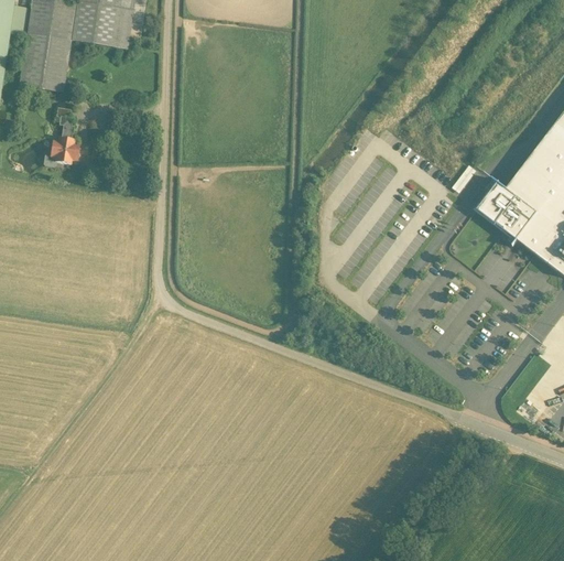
[(76,0),(32,0),(19,85),(63,92),(71,40),(76,0)]
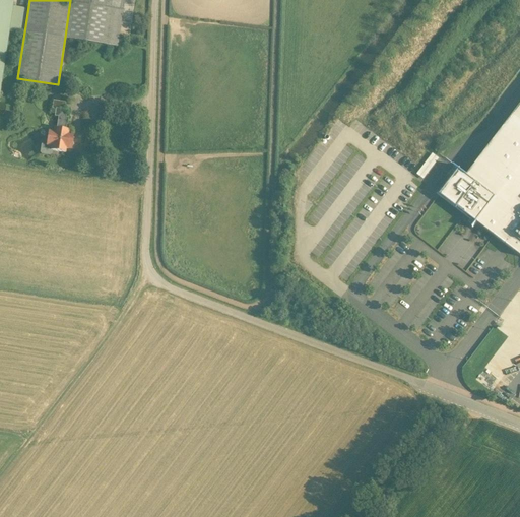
[(70,0),(65,37),(106,43),(112,0),(70,0)]
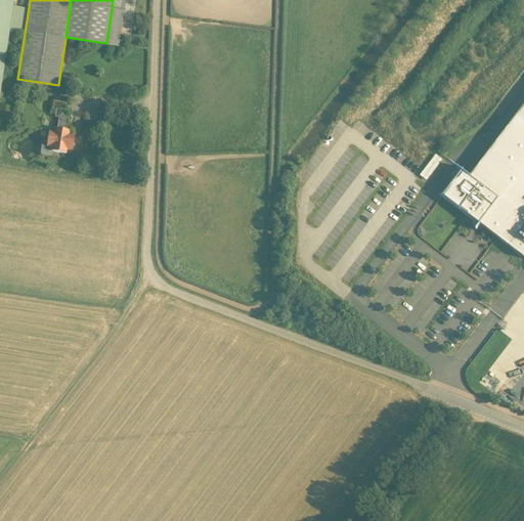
[(113,0),(106,43),(119,44),(125,0),(113,0)]
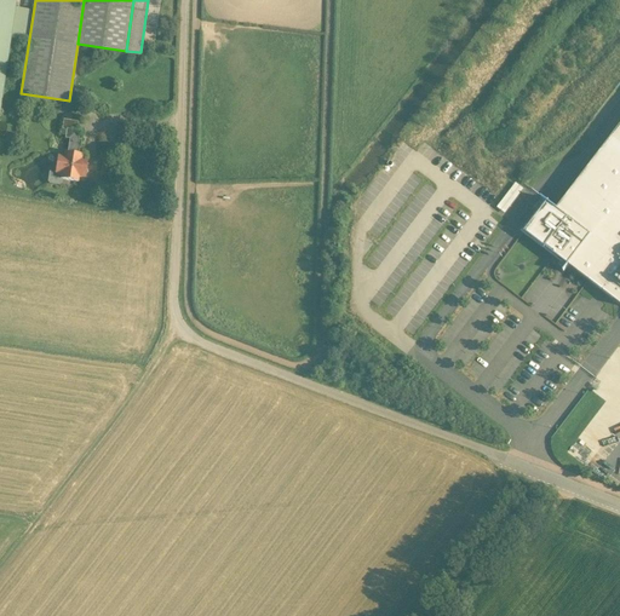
[(79,119),(63,116),(62,126),(67,127),(67,126),(76,128),(79,119)]
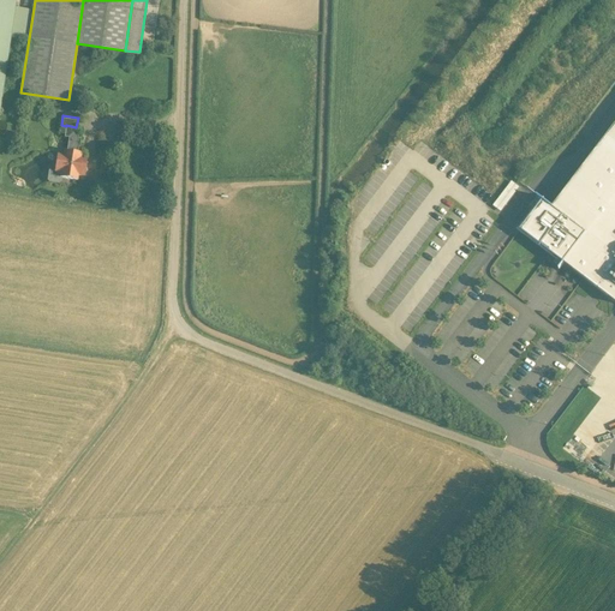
[(614,121),(553,204),(587,231),(563,261),(614,299),(614,121)]
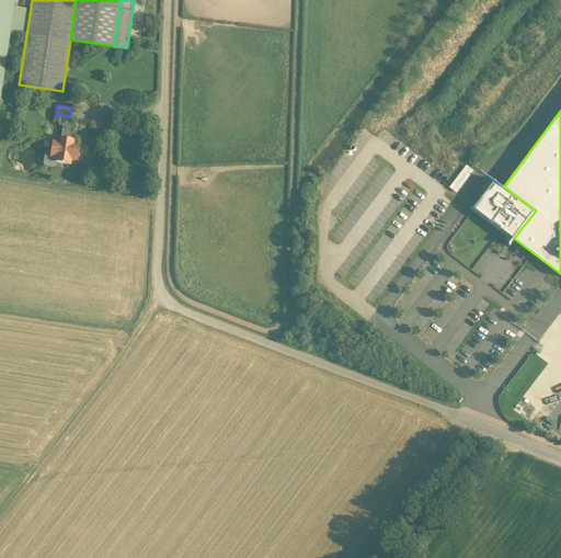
[(69,116),(60,114),(60,115),(59,123),(63,123),(61,135),(58,135),(58,139),(53,138),(49,155),(55,156),(55,159),(71,162),(71,158),(77,159),(79,143),(73,141),(75,137),(71,137),(71,132),(72,132),(73,124),(71,124),(72,116),(69,116)]
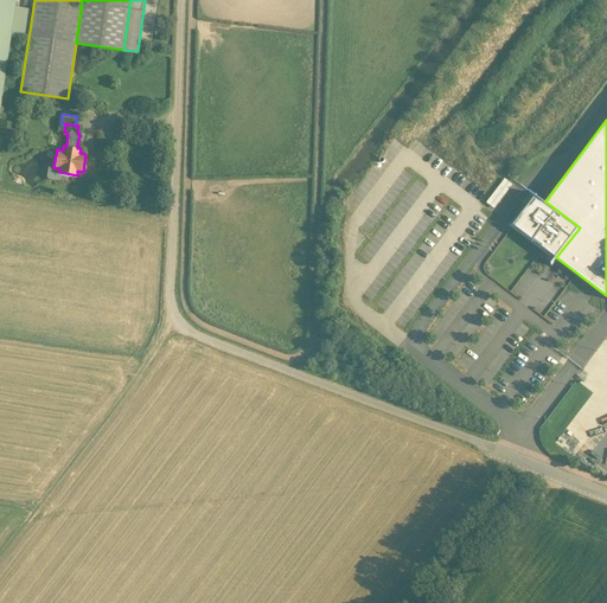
[(505,175),(486,200),(494,207),(513,183),(505,175)]
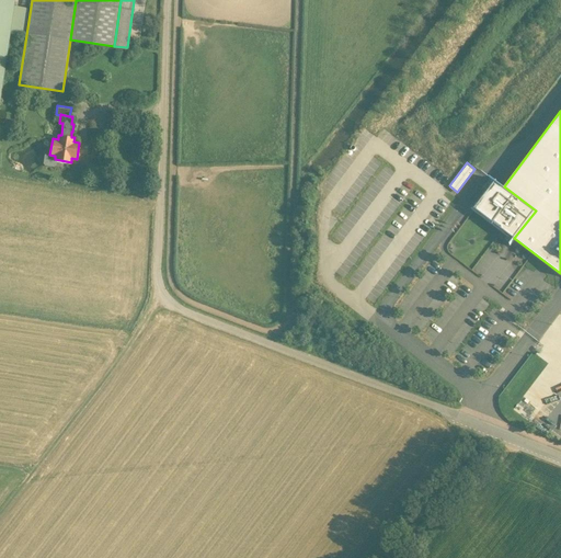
[(536,211),(504,186),(494,179),(490,183),(472,208),(508,236),(513,239),(514,238),(536,211)]
